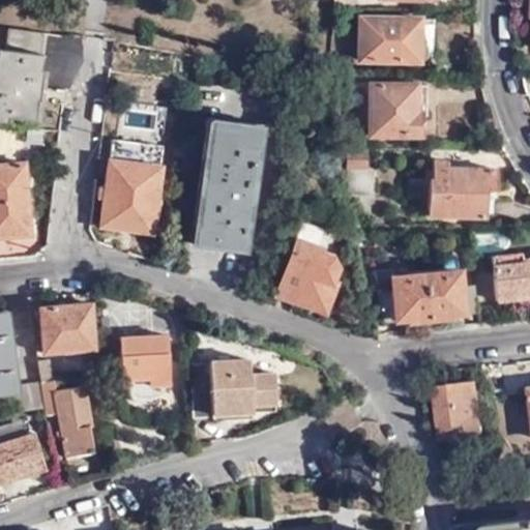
[(433,18),(360,13),(357,54),(431,57),(433,18)]
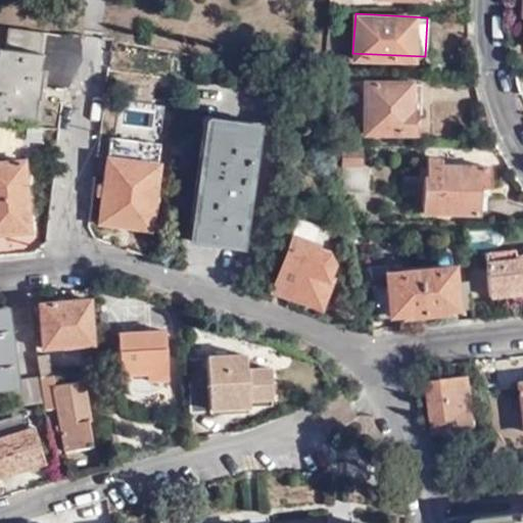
[(42,31),(5,26),(2,47),(0,46),(0,116),(4,117),(4,113),(31,116),(42,31)]
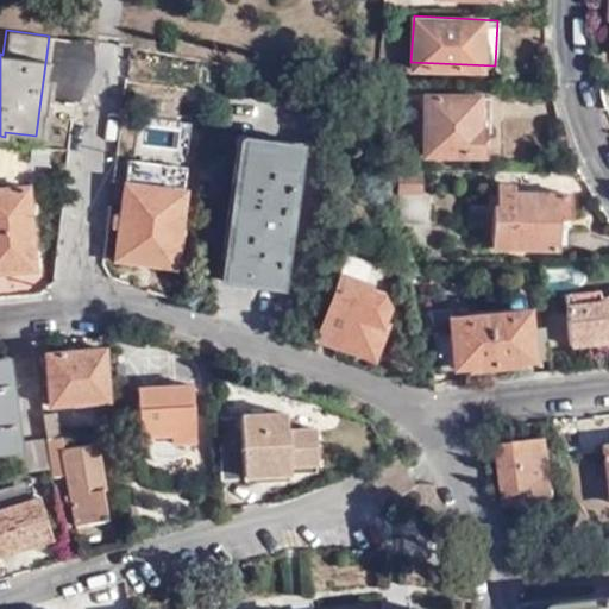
[(213,99),(214,86),(192,83),(189,95),(194,96),(194,99),(205,100),(205,98),(213,99)]
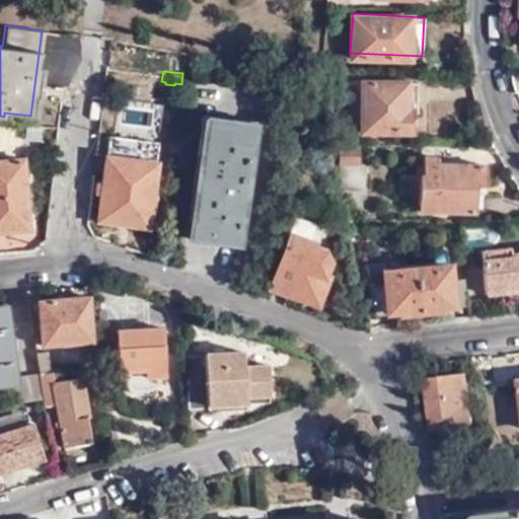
[(408,108),(409,77),(364,75),(362,126),(414,129),(415,108),(408,108)]
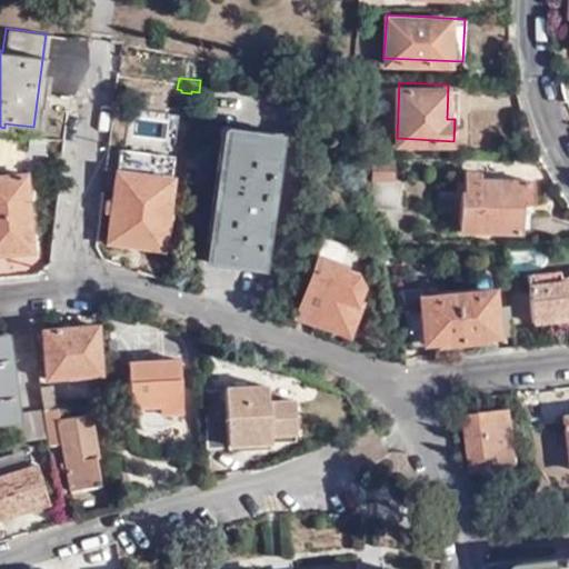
[(460,86),(448,85),(447,119),(455,119),(459,119),(460,86)]
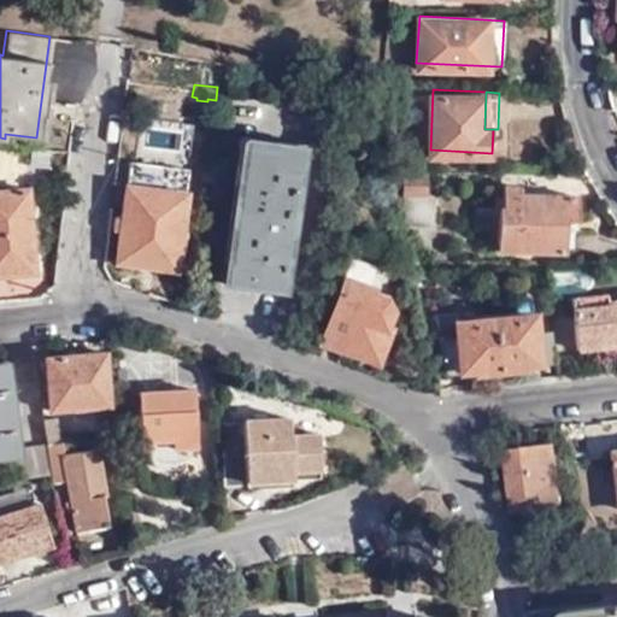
[(300,145),(245,137),(230,256),(228,256),(225,276),(282,285),(297,165),(298,164),(300,145)]
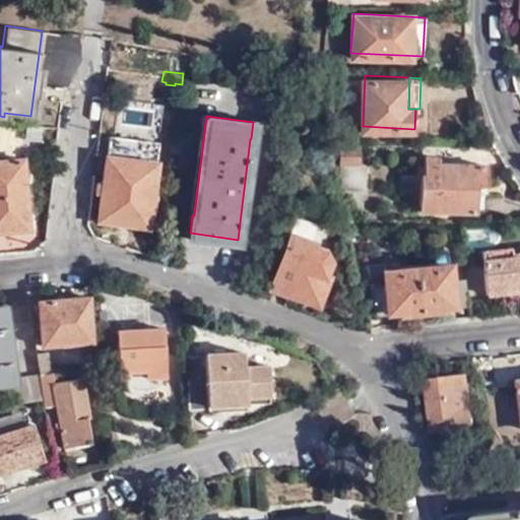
[(463,141),(480,141),(477,133),(476,131),(464,130),(463,141)]
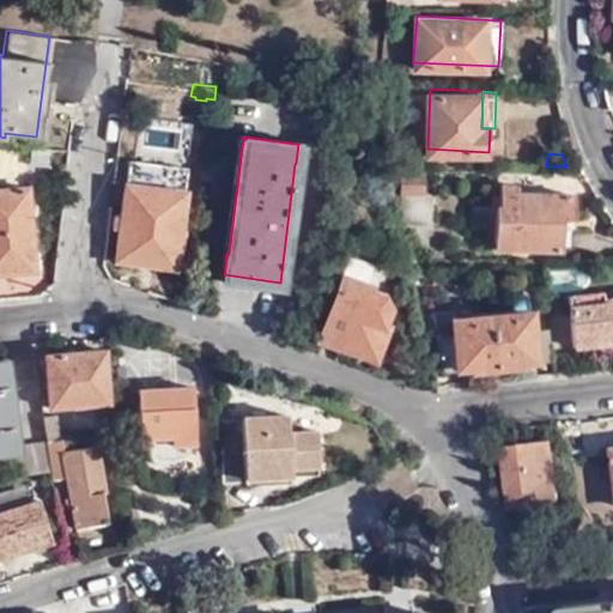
[(180,216),(187,165),(127,158),(120,211),(111,214),(111,226),(117,231),(115,259),(174,266),(176,249),(182,250),(186,217),(180,216)]
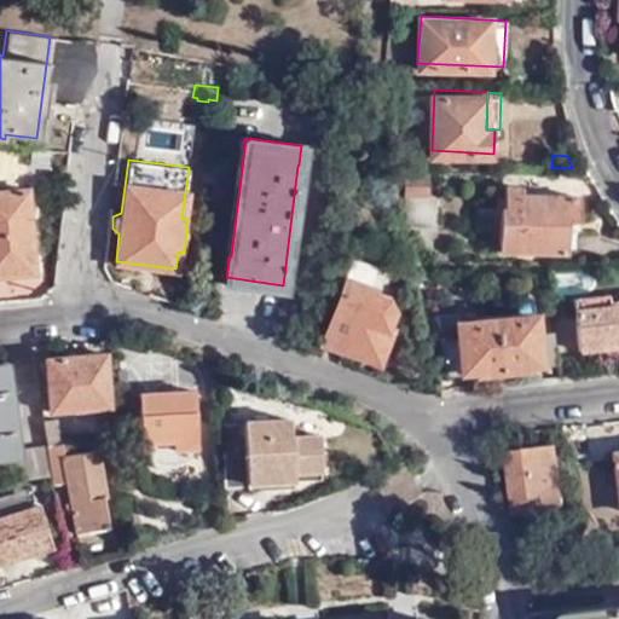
[(401,166),(400,218),(433,220),(434,186),(427,186),(428,168),(401,166)]
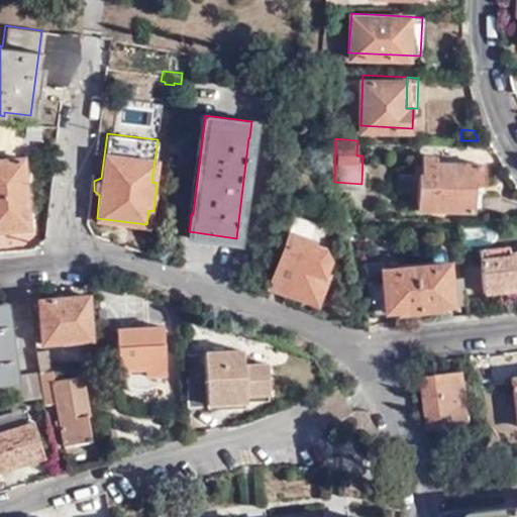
[(421,170),(419,170),(417,190),(416,206),(472,210),(474,181),(481,181),(482,161),(436,158),(435,151),(422,151),(421,170)]
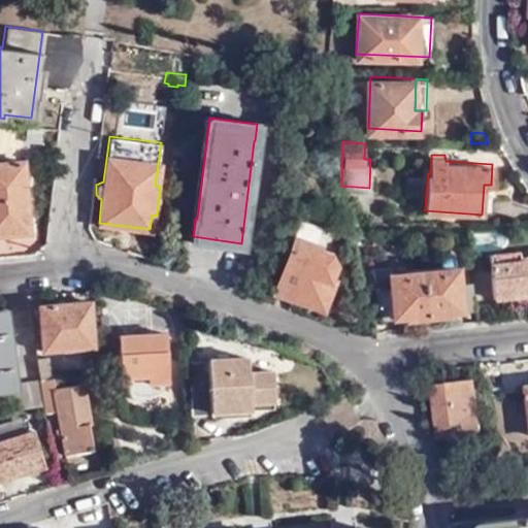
[(0,235),(28,233),(22,162),(0,163),(0,235)]
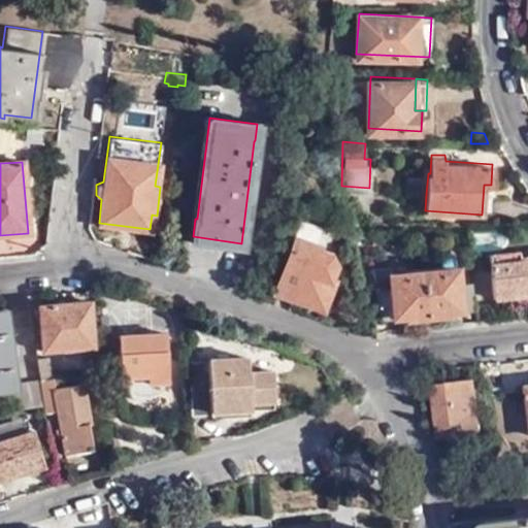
[(426,194),(428,173),(407,172),(406,193),(426,194)]
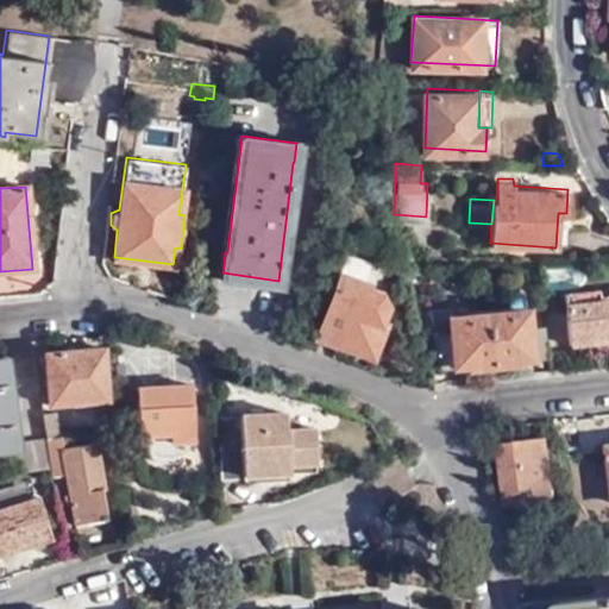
[(425,271),(424,263),(414,263),(419,281),(431,278),(429,271),(425,271)]
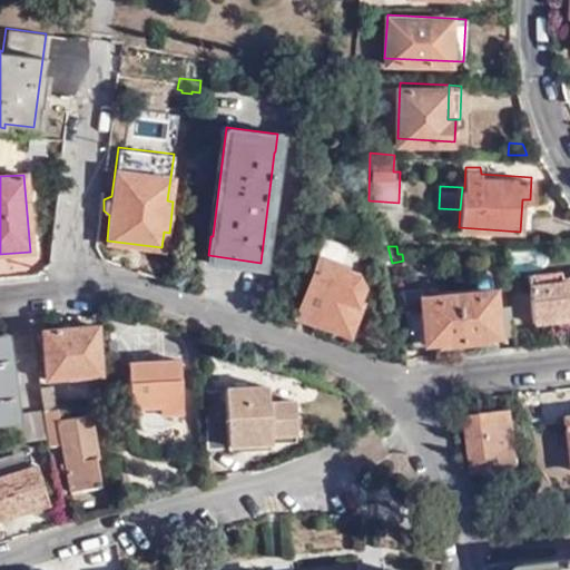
[(345,262),(322,249),(295,306),(336,325),(341,314),(352,317),(361,297),(356,295),(363,282),(359,272),(343,265),(345,262)]
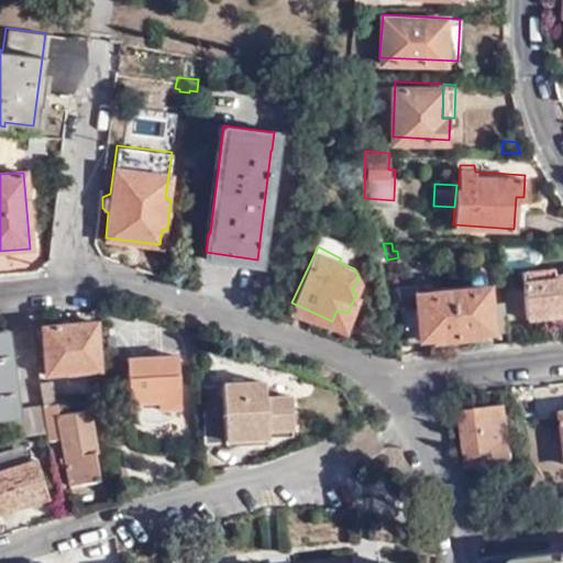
[(0,273),(32,272),(30,249),(0,251),(0,273)]
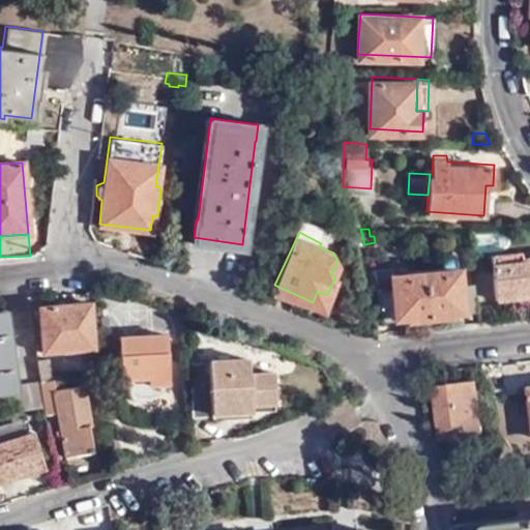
[(497,306),(529,302),(529,263),(523,265),(522,257),(492,261),(497,306)]
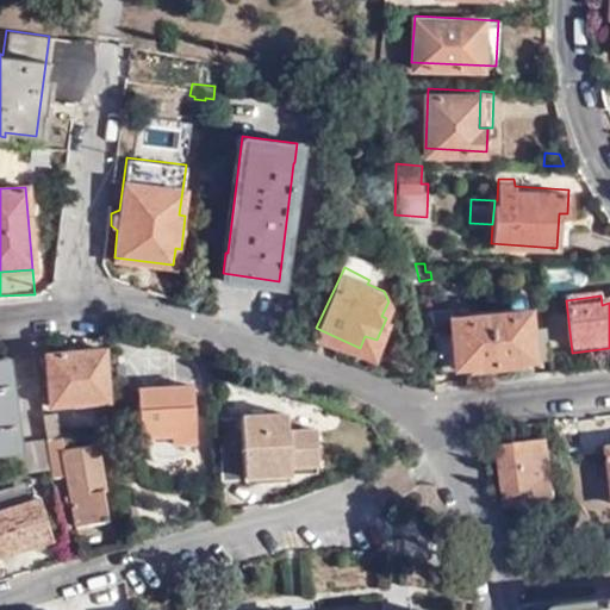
[(547,356),(545,329),(528,331),(527,309),(489,313),(492,367),(516,366),(516,360),(547,356)]
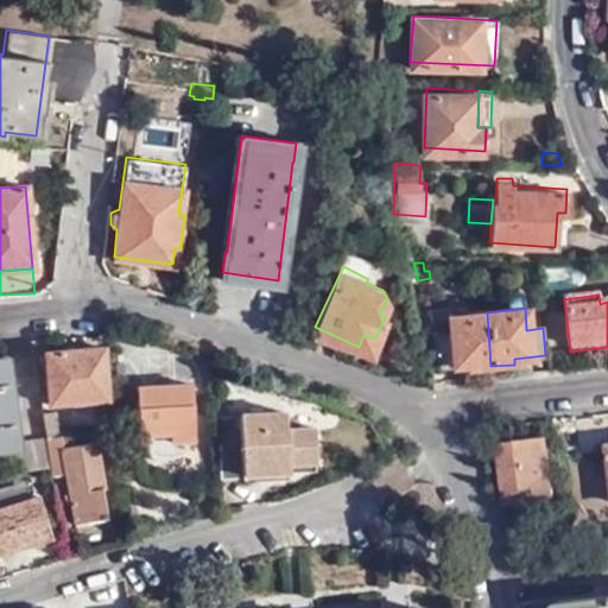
[(491,366),(487,312),(448,317),(450,339),(432,341),(437,369),(470,366),(470,368),(491,366)]
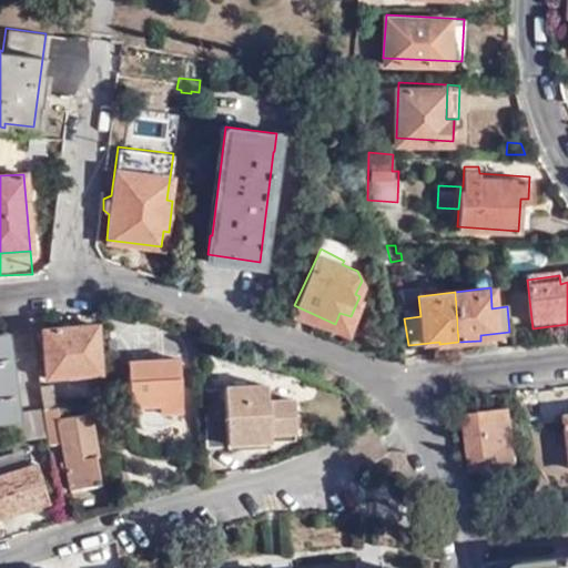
[(93,323),(39,327),(44,375),(98,372),(93,323)]
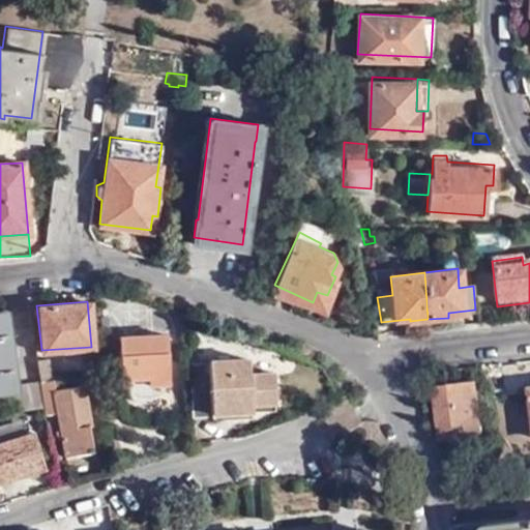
[(42,407),(38,381),(10,384),(3,308),(0,308),(0,392),(11,392),(12,412),(42,407)]
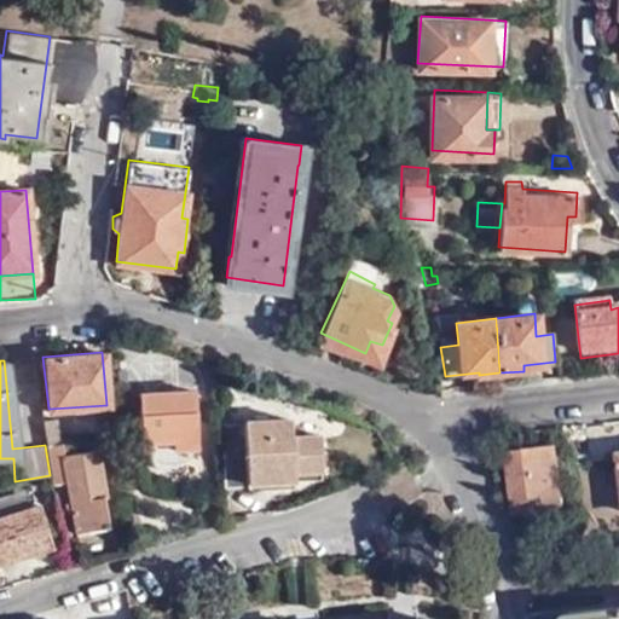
[(194,443),(190,385),(134,387),(138,434),(169,433),(169,444),(194,443)]
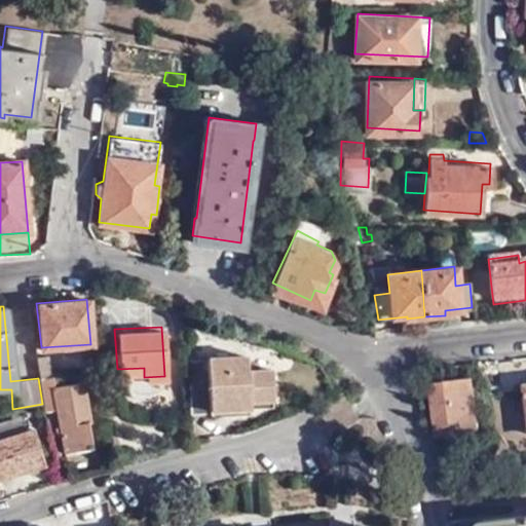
[(45,355),(35,358),(38,378),(48,376),(45,355)]
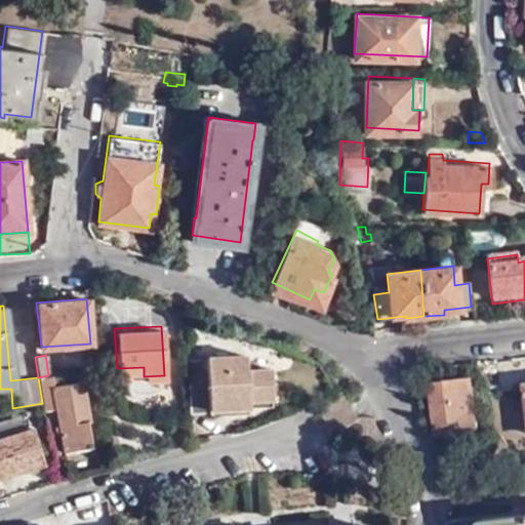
[(201,358),(185,359),(188,410),(207,409),(207,408),(246,406),(246,398),(269,398),(268,368),(251,368),(243,368),(243,363),(243,355),(207,355),(201,358)]
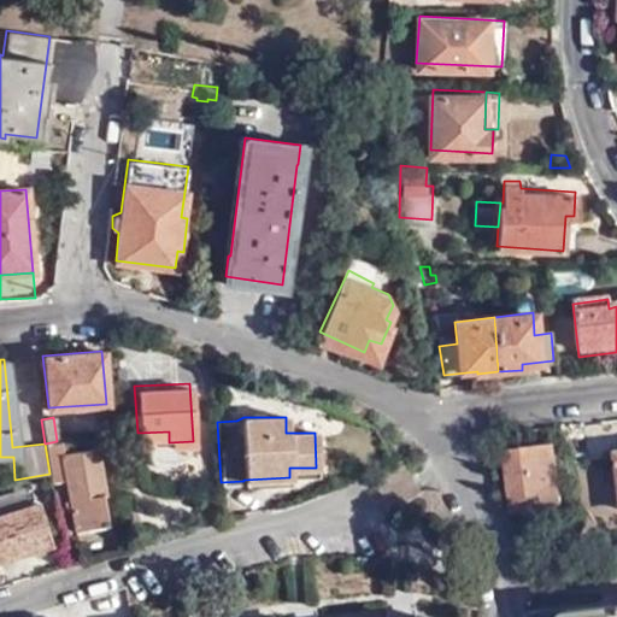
[(57,441),(45,444),(50,474),(51,481),(64,480),(72,529),(103,523),(99,493),(103,493),(95,447),(60,451),(58,441),(57,441)]
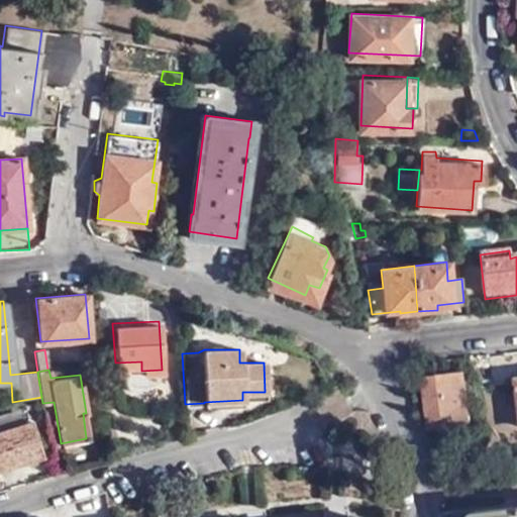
[(468,423),(462,370),(421,375),(427,427),(468,423)]
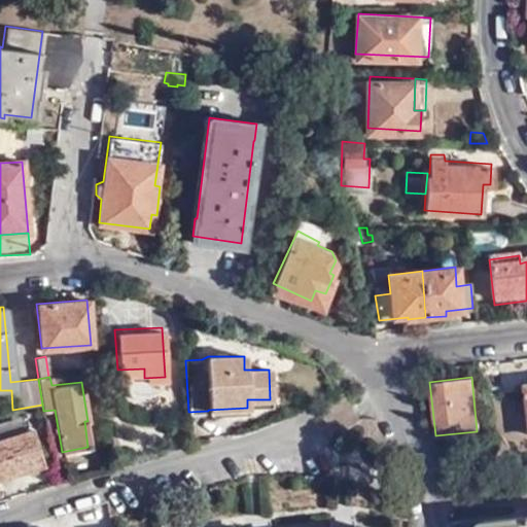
[(247,399),(247,408),(271,407),(270,399),(247,399)]
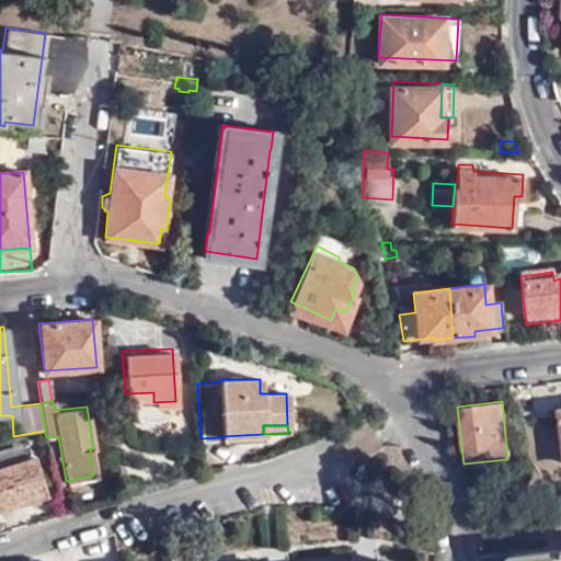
[(0,510),(46,496),(35,457),(0,467),(0,510)]
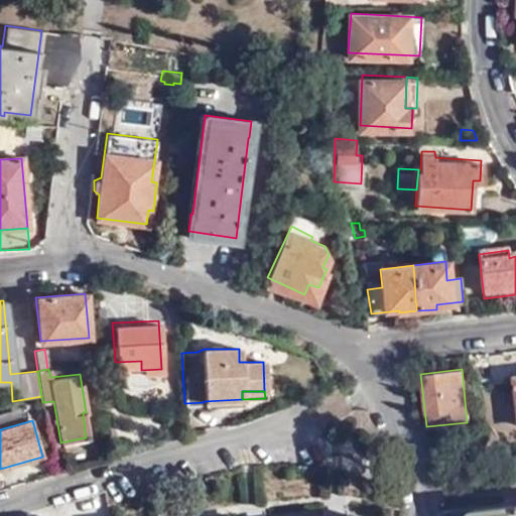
[(515,515),(515,503),(507,504),(507,509),(485,513),(485,515),(515,515)]
